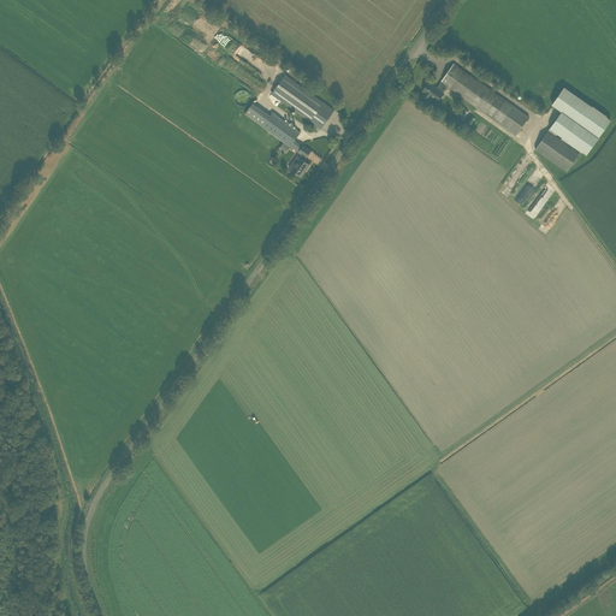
[(231,51),(237,42),(230,37),(224,46),(231,51)]
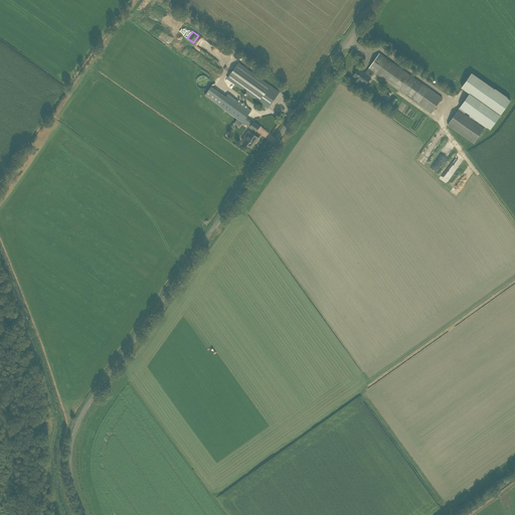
[(366,84),(374,72),(397,90),(432,113),(442,98),(379,53),(365,73),(358,69),(353,75),(355,77),(353,80),(358,83),(360,80),(366,84)]
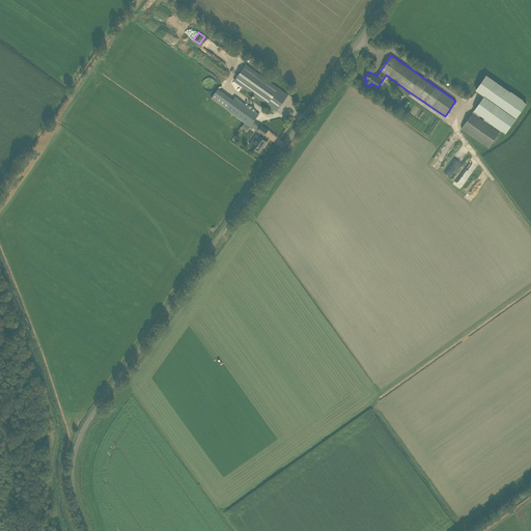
[(288,95),(245,64),(233,81),(276,111),(288,95)]
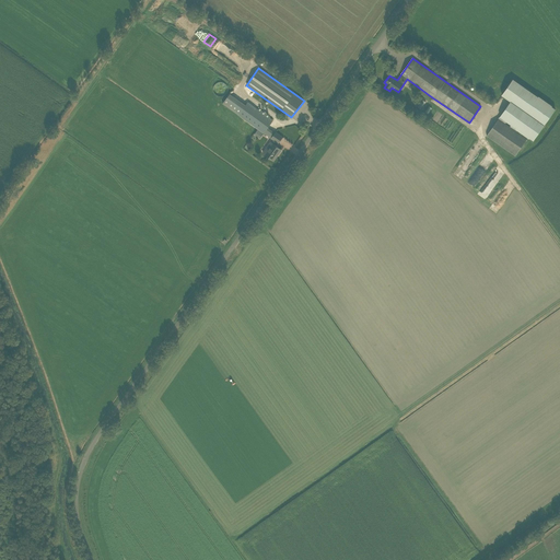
[(538,97),(517,82),(513,79),(502,95),(511,102),(487,136),(491,139),(514,156),(527,139),(517,131),(528,139),(529,138),(533,141),(556,109),(551,106),(538,97)]
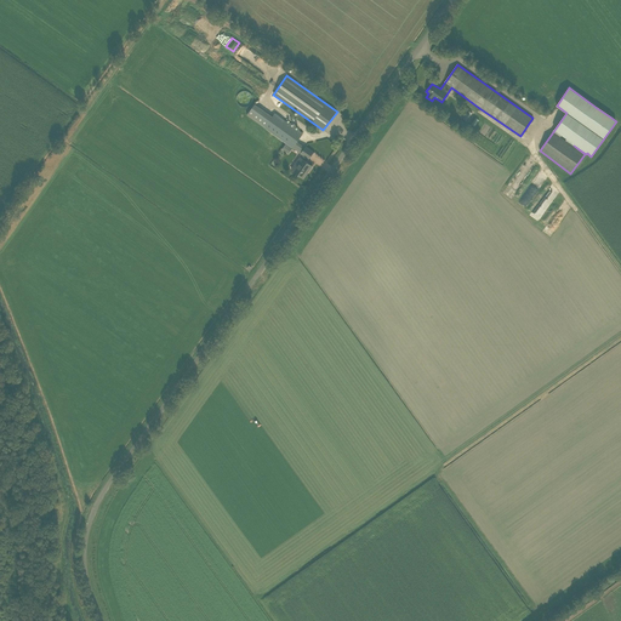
[(251,101),(251,98),(250,97),(250,95),(248,93),(246,92),(244,92),(243,92),(241,93),(239,95),(238,96),(238,97),(238,100),(238,101),(238,103),(239,104),(241,106),(243,106),(245,106),(246,106),(248,104),(250,103),(250,102),(251,101)]
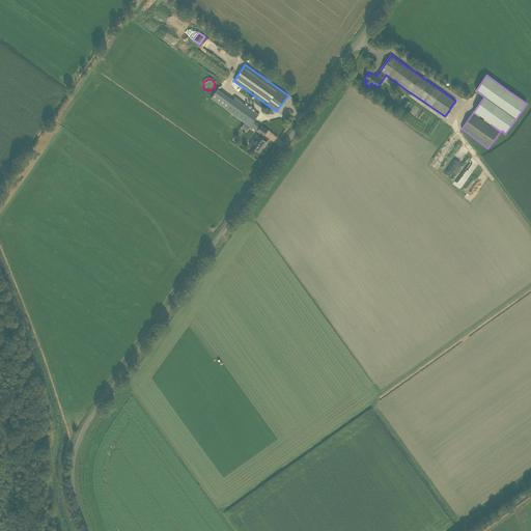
[(258,114),(235,96),(231,102),(217,90),(211,99),(250,126),(258,114)]
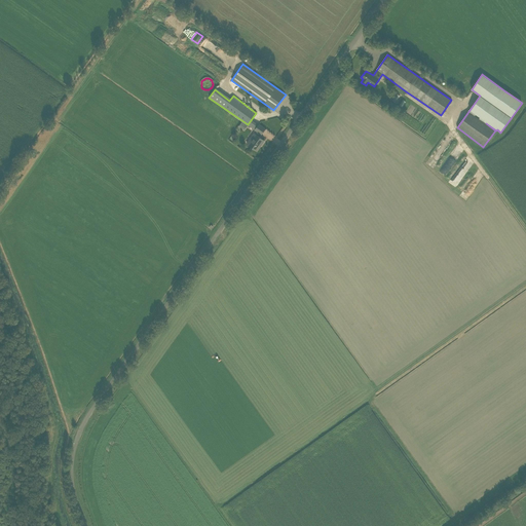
[(396,103),(400,96),(395,92),(389,99),(396,103)]
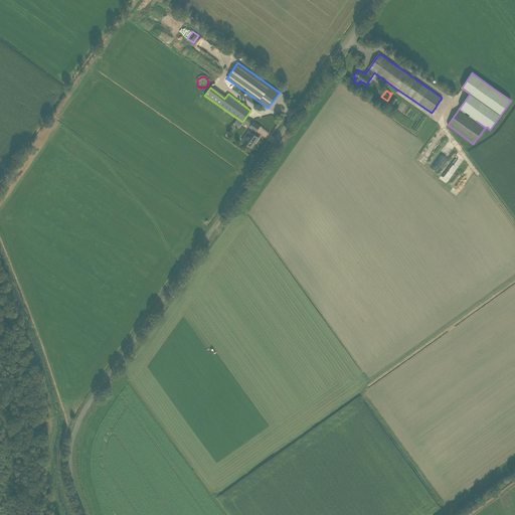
[(249,127),(255,132),(260,126),(253,122),(249,127)]
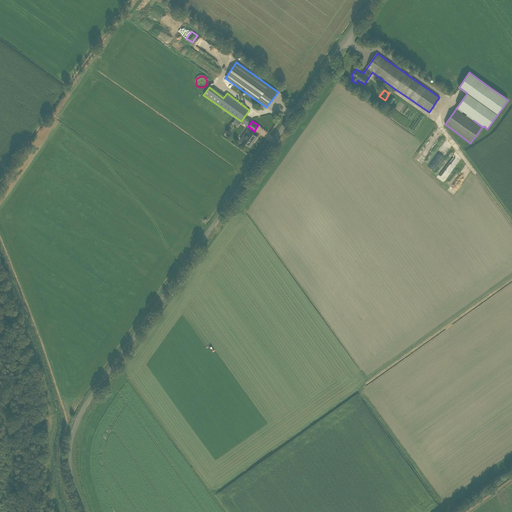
[(249,131),(248,130),(240,140),(242,141),(250,147),(257,137),(249,131)]
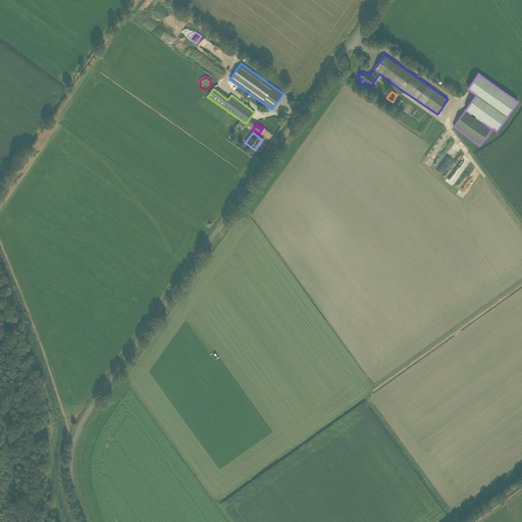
[(434,162),(438,151),(434,150),(430,160),(434,162)]
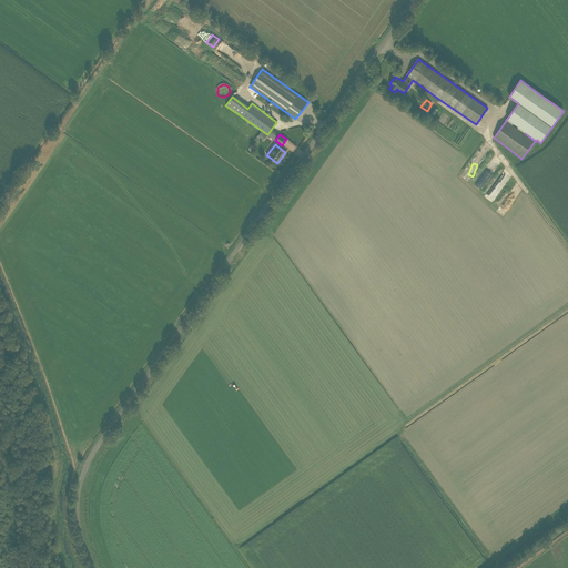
[(493,202),(509,179),(504,173),(486,196),(493,202)]
